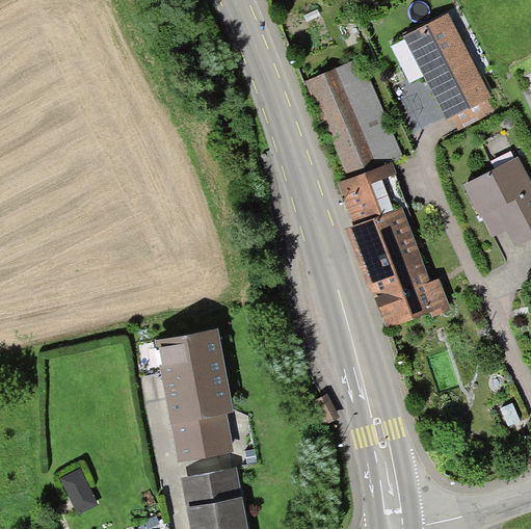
[(490,96),(446,11),(402,34),(404,38),(423,75),(426,79),(447,120),(452,116),(487,98),(490,96)]
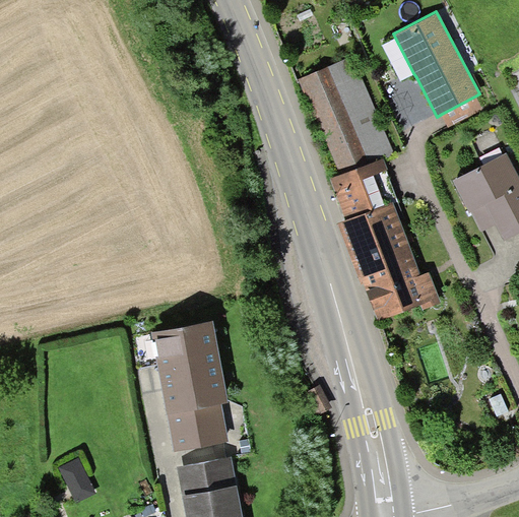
[(413,73),(395,38),(382,44),(400,80),(413,73)]
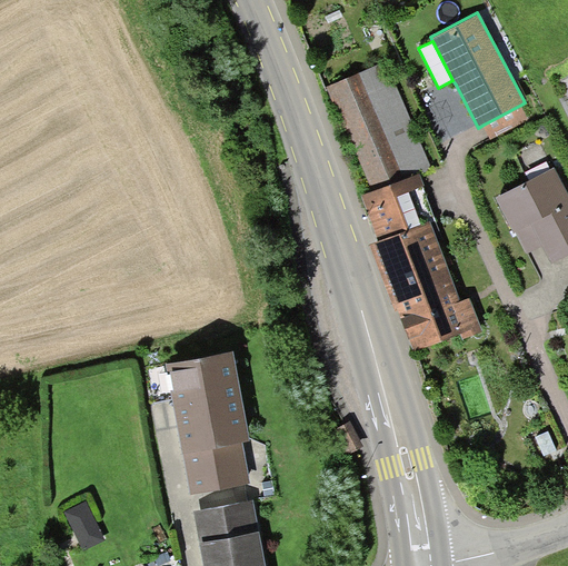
[(430,166),(385,61),(328,86),(374,190),(419,171),(430,166)]
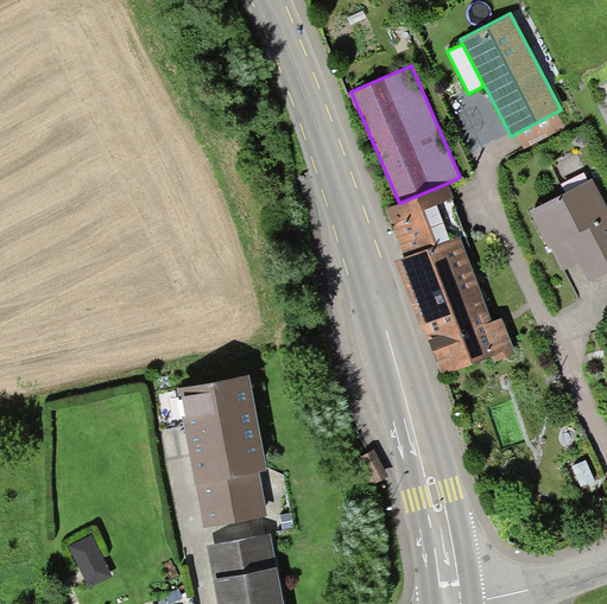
[(564,125),(557,112),(517,133),(523,146),(564,125)]
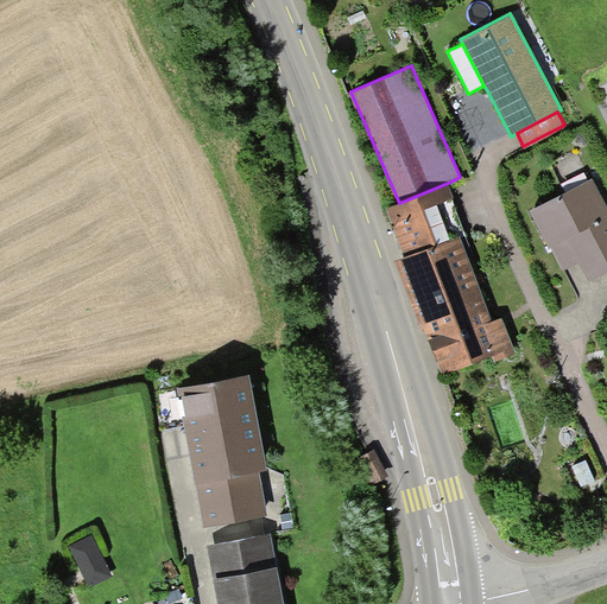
[(606,208),(593,178),(529,210),(548,248),(551,246),(567,239),(579,260),(588,280),(606,269),(606,208)]
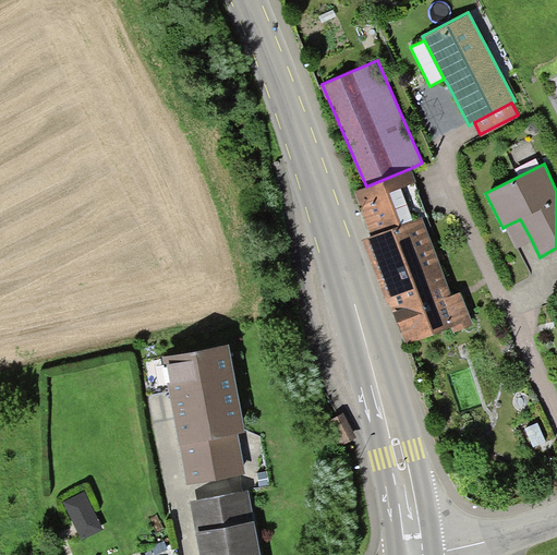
[(415,181),(411,168),(366,186),(353,190),(371,234),(361,238),(384,297),(387,296),(406,346),(452,327),(455,332),(473,324),(460,291),(450,296),(421,216),(427,214),(414,181),(415,181)]
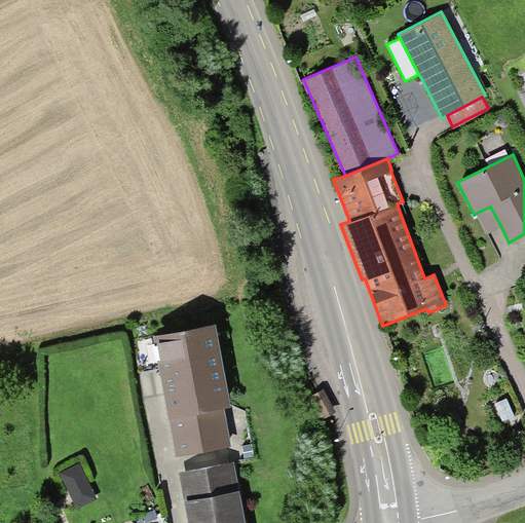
[(490,207),(477,213),(486,232),(500,225),(490,207)]
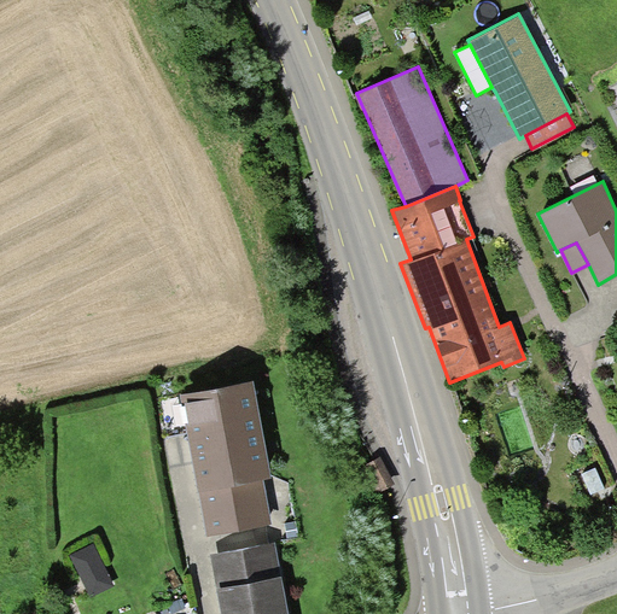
[(254,382),(180,396),(195,473),(207,536),(272,524),(263,480),(272,479),(254,382)]
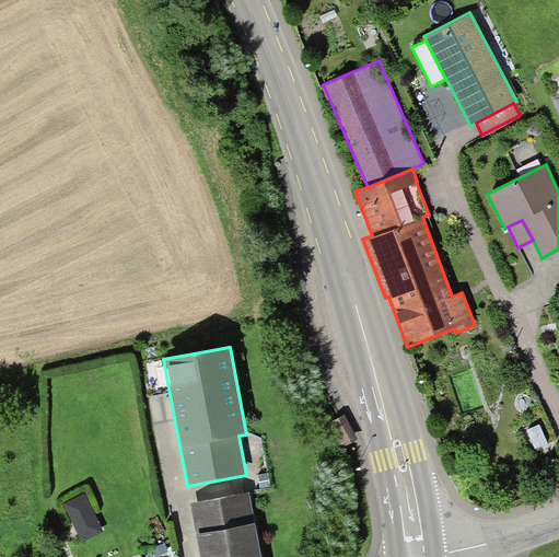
[(197,542),(199,556),(260,556),(248,491),(190,502),(197,542)]
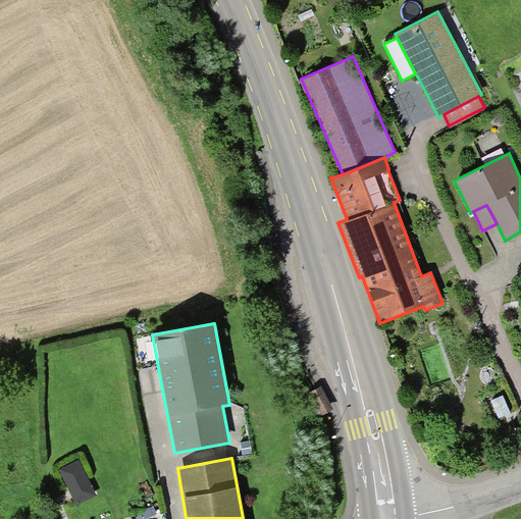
[(80,459),(59,468),(75,503),(96,492),(80,459)]
